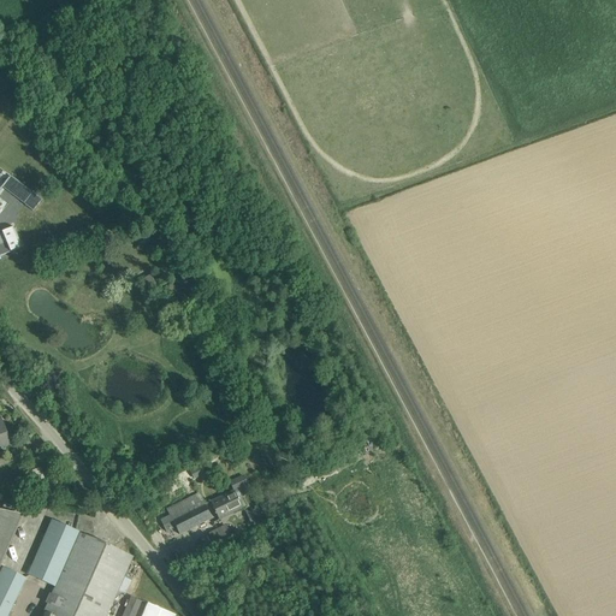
[(34,193),(24,205),(34,211),(42,200),(34,193)]
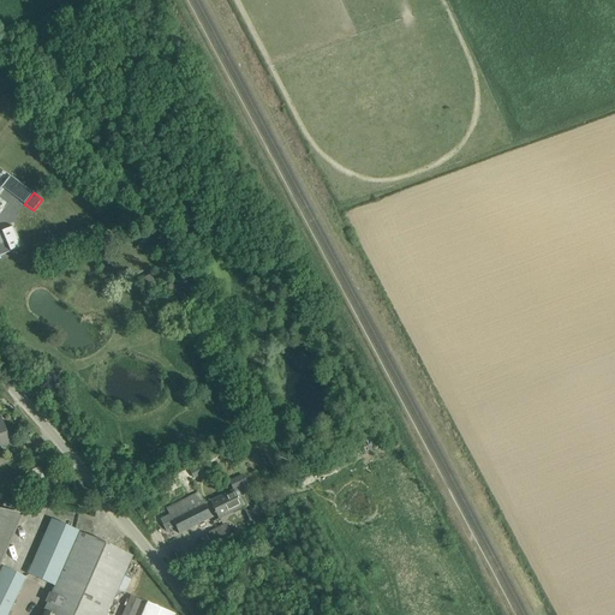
[(0,244),(0,256),(22,246),(15,228),(3,232),(7,242),(0,244)]
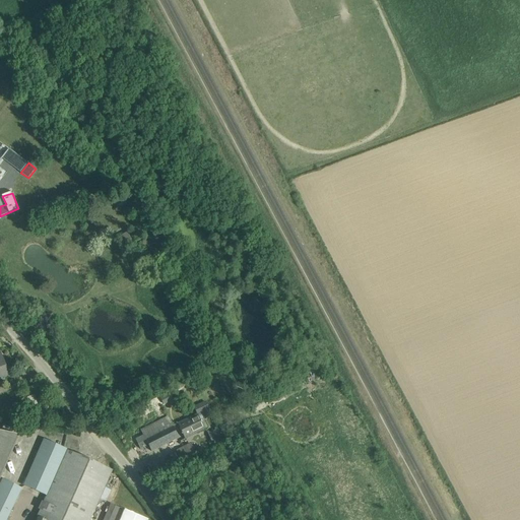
[(115,204),(114,212),(124,213),(124,204),(115,204)]
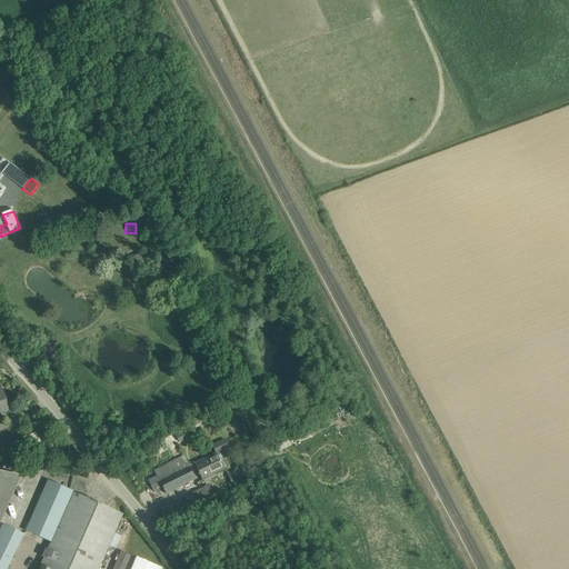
[(100,227),(92,230),(95,237),(102,232),(100,227)]
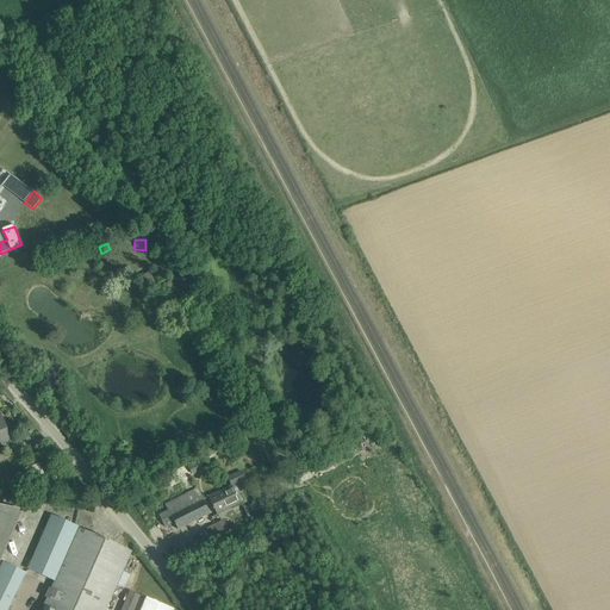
[(142,277),(151,293),(159,290),(150,273),(142,277)]
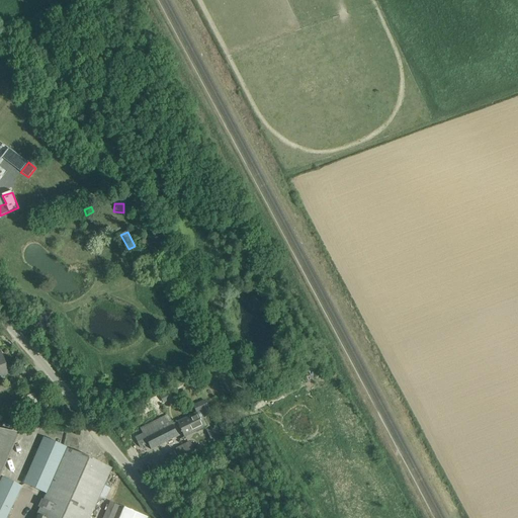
[(138,243),(145,255),(152,251),(145,239),(138,243)]
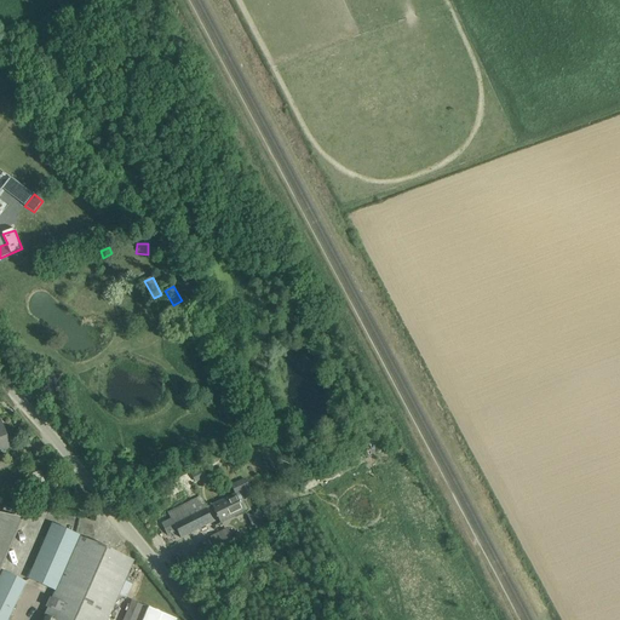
[(194,317),(184,322),(189,329),(199,323),(194,317)]
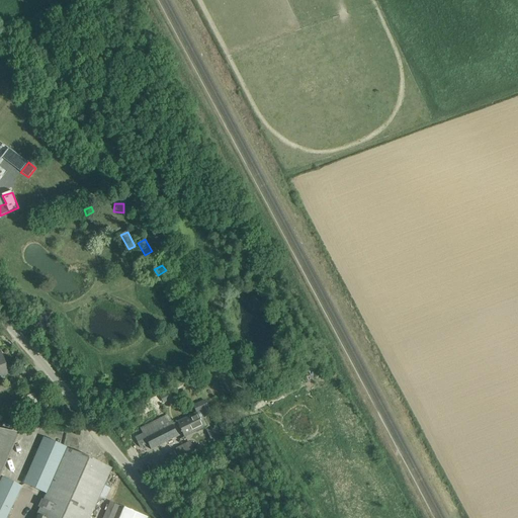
[(0,350),(0,376),(9,373),(0,350)]
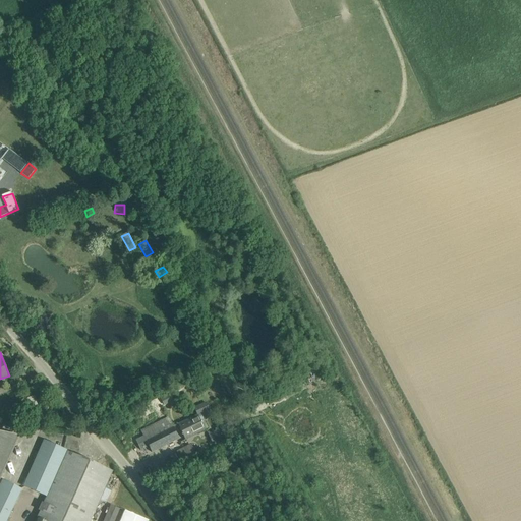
[(275,394),(279,402),(287,397),(283,389),(275,394)]
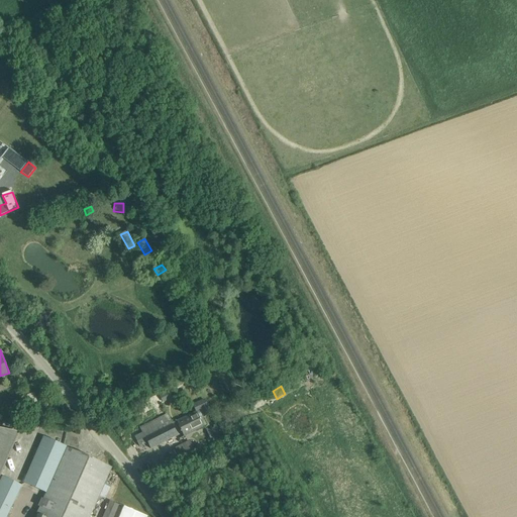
[(193,404),(197,412),(197,414),(209,408),(205,399),(193,404)]
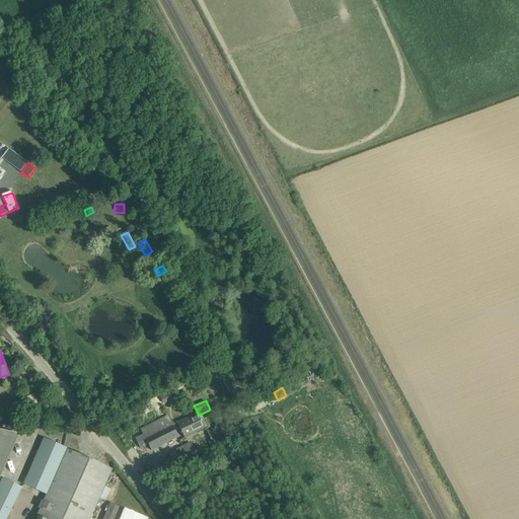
[(53,411),(46,414),(51,427),(58,424),(53,411)]
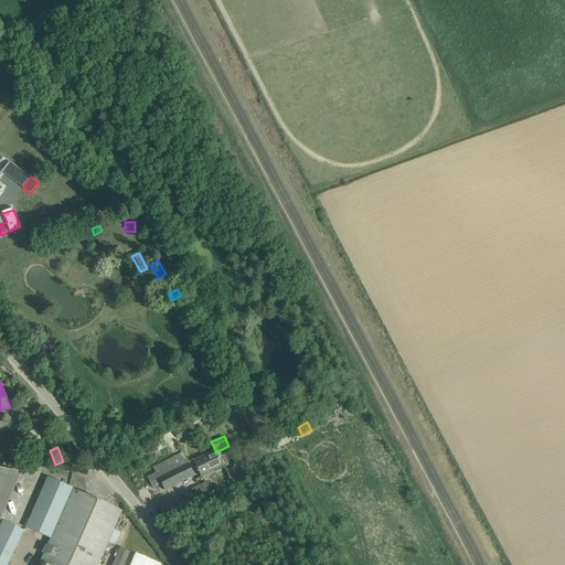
[(215,452),(215,450),(193,461),(195,465),(201,477),(223,467),(215,452)]
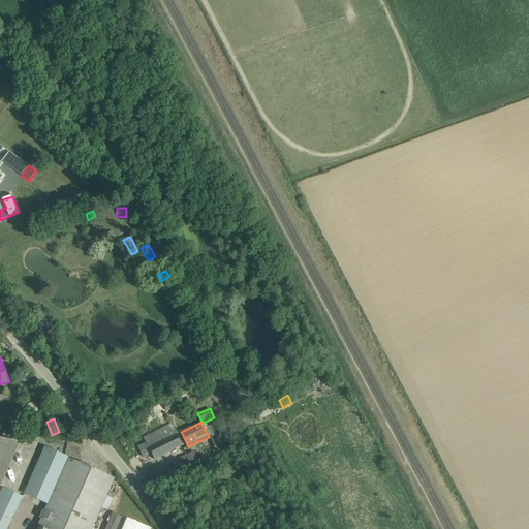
[(153,434),(144,438),(146,443),(137,446),(144,458),(151,454),(154,460),(182,445),(172,425),(153,434)]
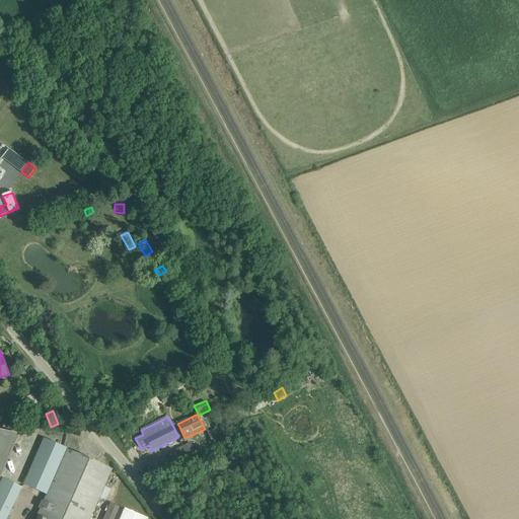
[(235,420),(219,426),(223,437),(239,430),(235,420)]
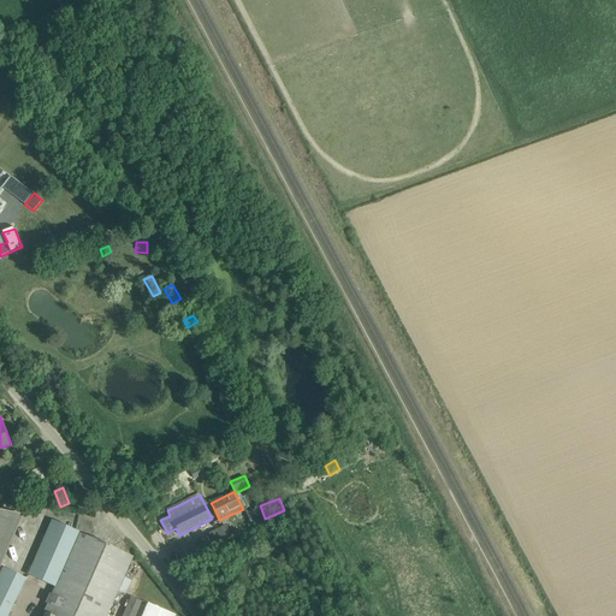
[(16,513),(19,504),(4,499),(0,508),(16,513)]
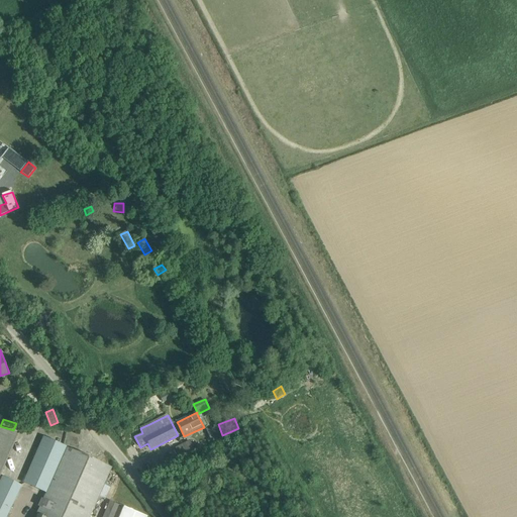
[(217,426),(207,431),(212,442),(222,437),(217,426)]
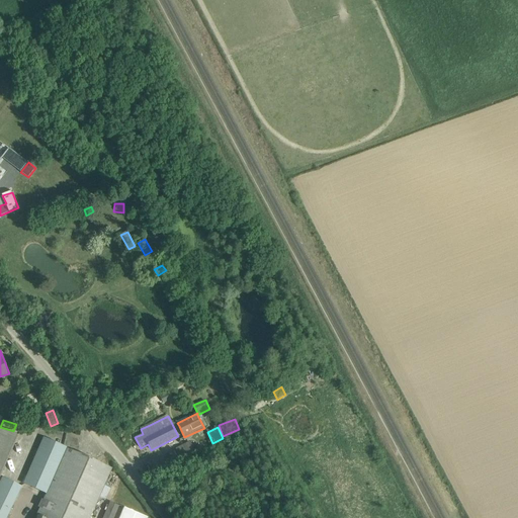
[(0,475),(17,434),(0,430),(0,475)]
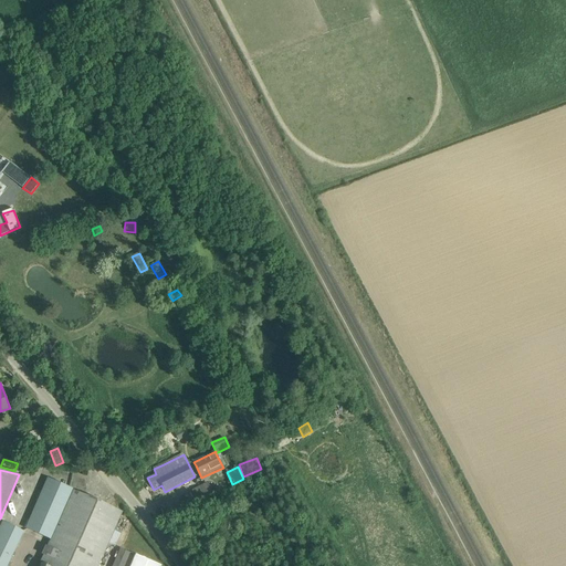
[(51,540),(41,564),(46,565),(98,565),(123,512),(49,480),(27,530),(51,540)]
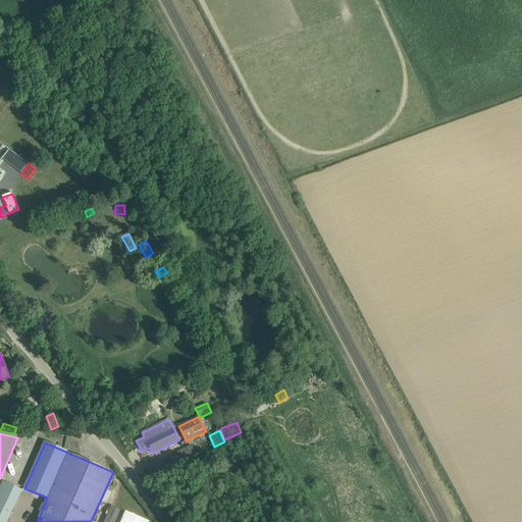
[(192,446),(184,449),(189,460),(197,456),(194,450),(192,446)]
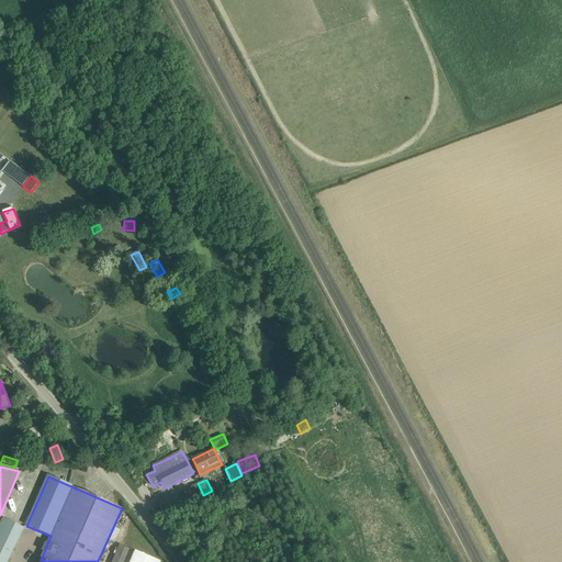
[(214,481),(209,484),(212,491),(217,487),(214,481)]
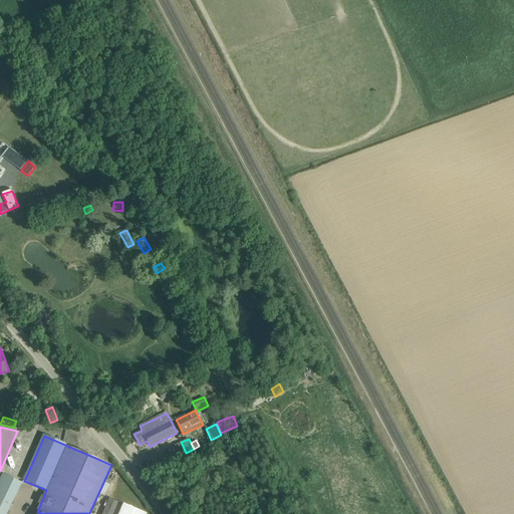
[(181,442),(173,446),(178,457),(186,453),(181,442)]
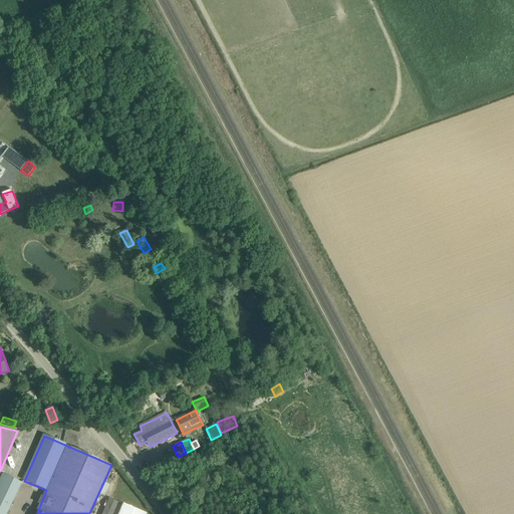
[(193,454),(183,459),(183,460),(186,466),(194,462),(196,461),(193,454)]
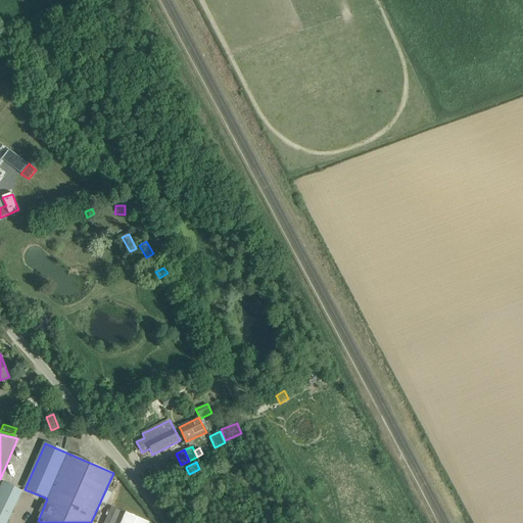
[(177,468),(163,475),(164,479),(170,476),(179,471),(177,468)]
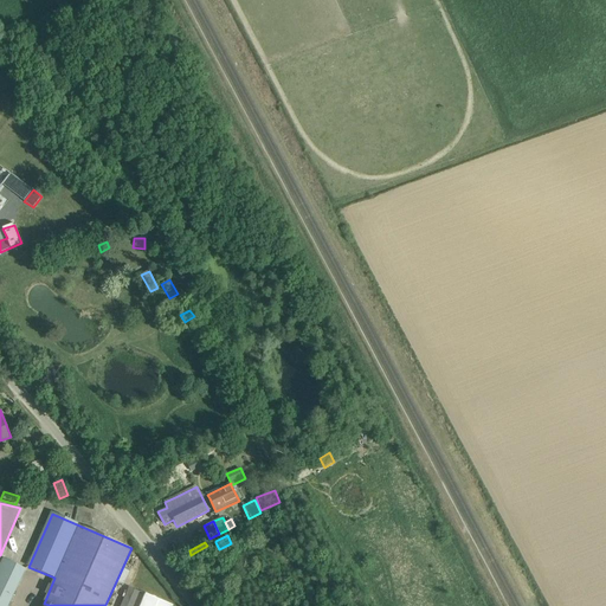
[(308,558),(316,568),(321,565),(313,554),(308,558)]
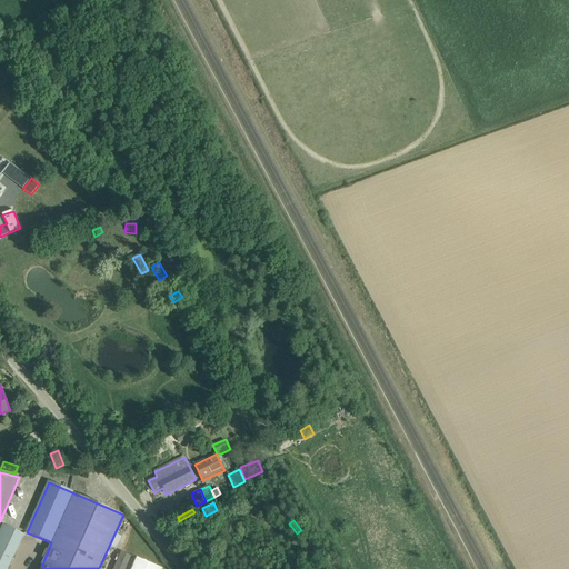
[(161,568),(162,568),(137,557),(131,568),(161,568)]
